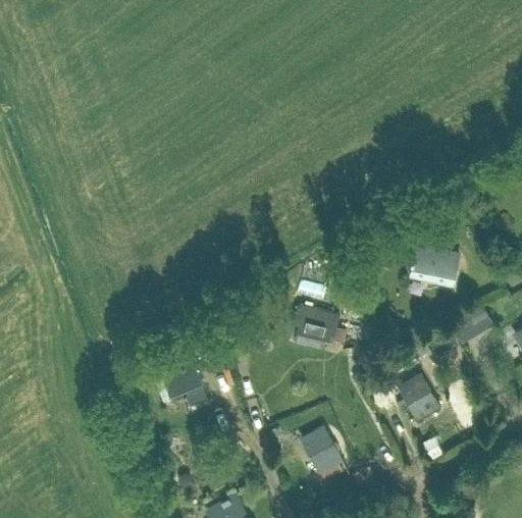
[(417,245),(409,277),(452,287),(459,255),(417,245)]
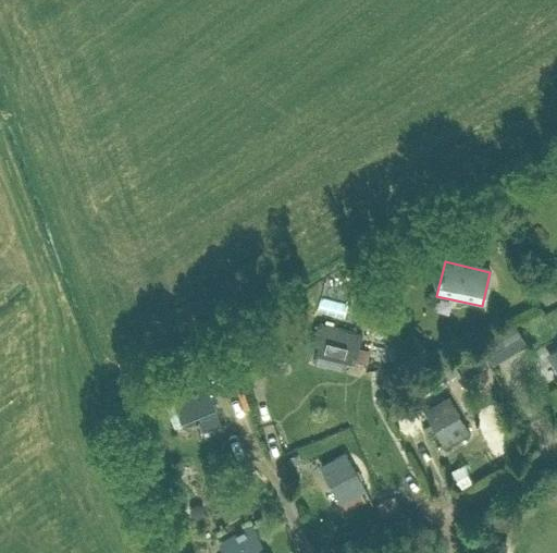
[(307,340),(304,353),(317,355),(313,367),(345,375),(347,365),(349,365),(353,348),(358,349),(360,336),(318,327),(314,341),(307,340)]
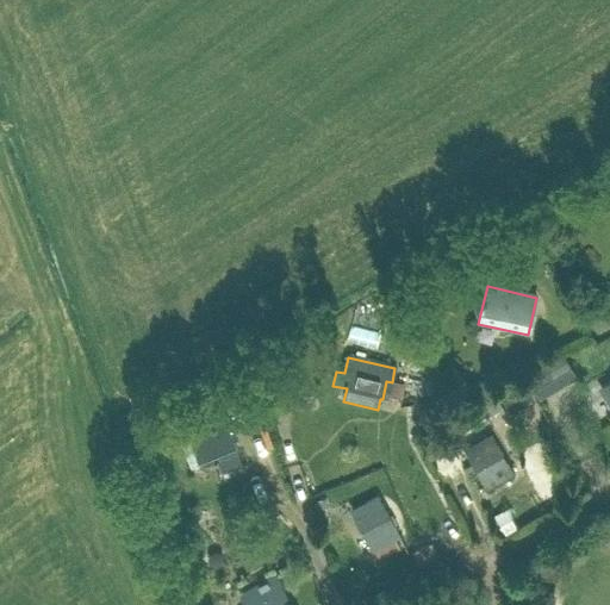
[(560,390),(554,378),(547,367),(526,379),(540,401),(560,390)]
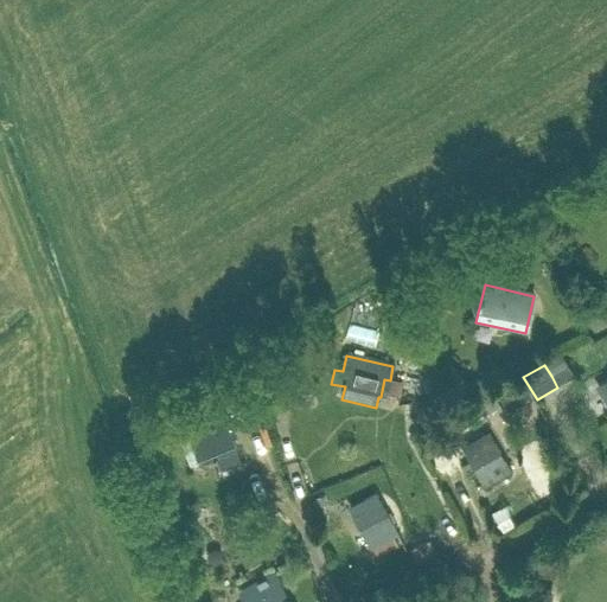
[(229,434),(235,431),(229,417),(187,433),(191,440),(180,444),(190,469),(199,465),(200,468),(216,462),(219,471),(240,463),(235,450),(229,434)]
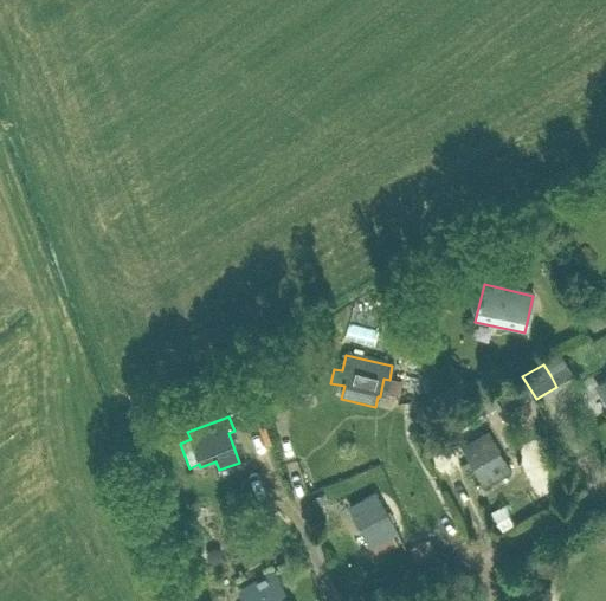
[(488,434),(476,441),(463,448),(483,486),(509,472),(488,434)]
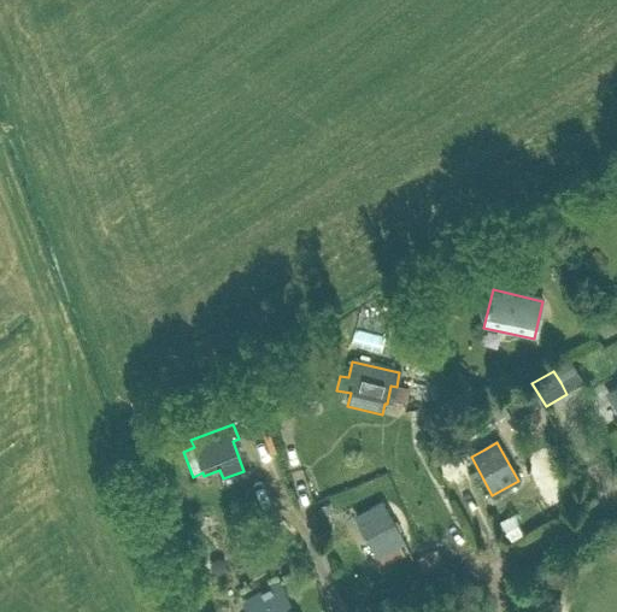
[(383,505),(370,512),(357,518),(376,558),(403,545),(383,505)]
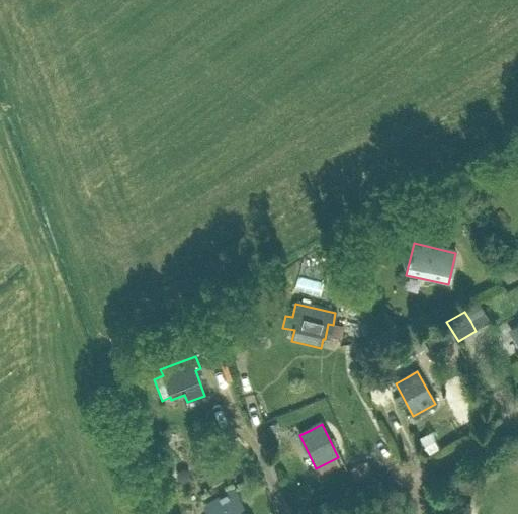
[(242,513),(237,505),(241,503),(234,489),(205,505),(210,513),(242,513)]
